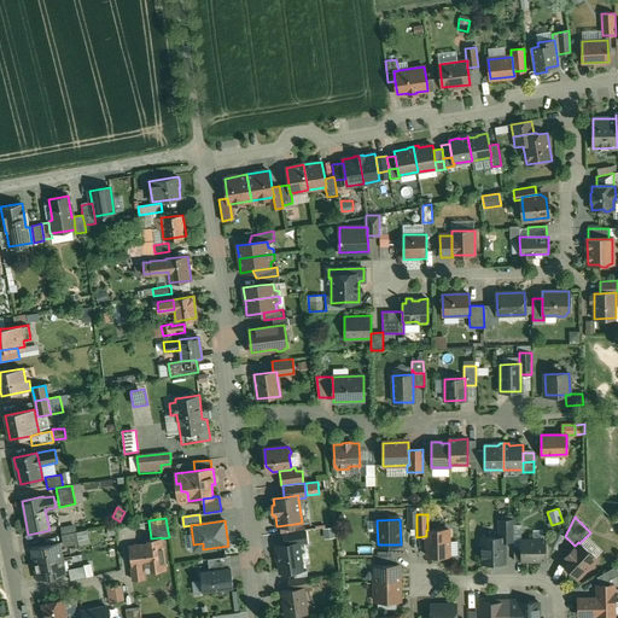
[(513,520),(499,520),(499,537),(503,537),(503,542),(513,542),(513,520)]
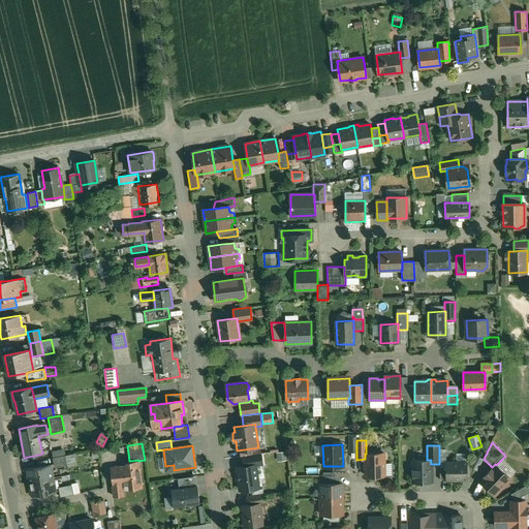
[(284,452),(276,453),(277,462),(286,461),(284,452)]
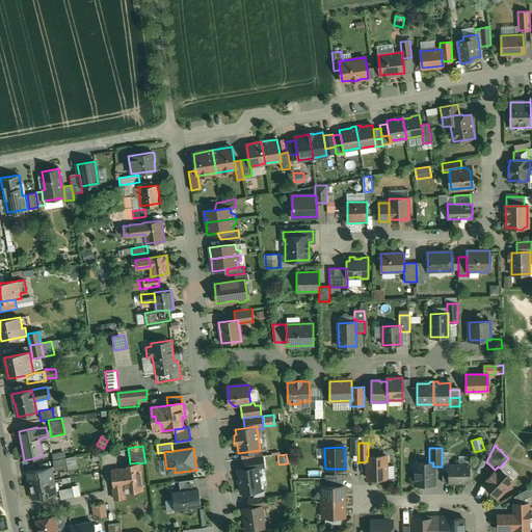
[(368,456),(367,456),(367,461),(368,479),(387,478),(386,455),(368,456)]
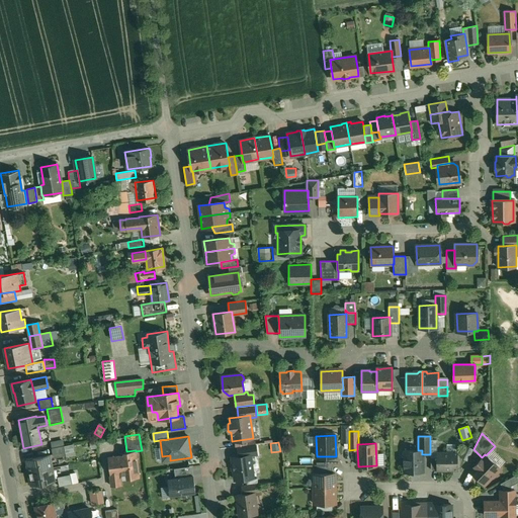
[(65,446),(66,456),(76,454),(74,444),(65,446)]
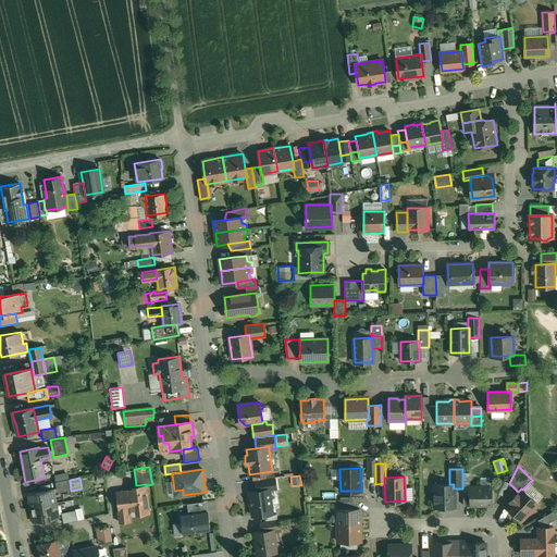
[(275,478),(256,481),(257,491),(269,490),(269,491),(276,490),(275,478)]
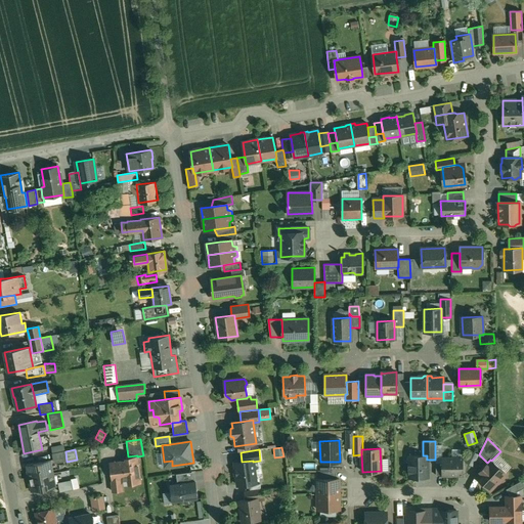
[(66,451),(52,453),(54,464),(67,462),(66,451)]
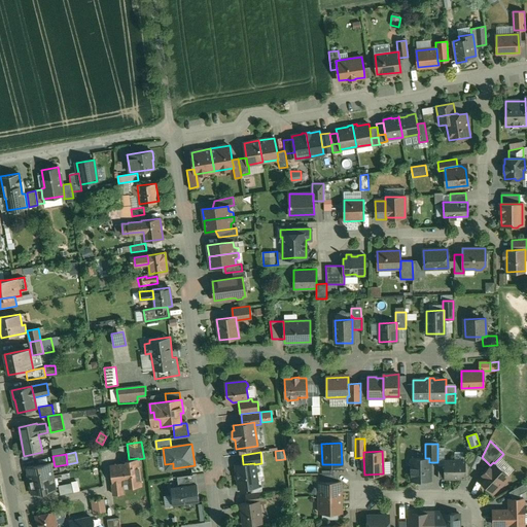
[(481,457),(473,454),(467,465),(475,468),(481,457)]
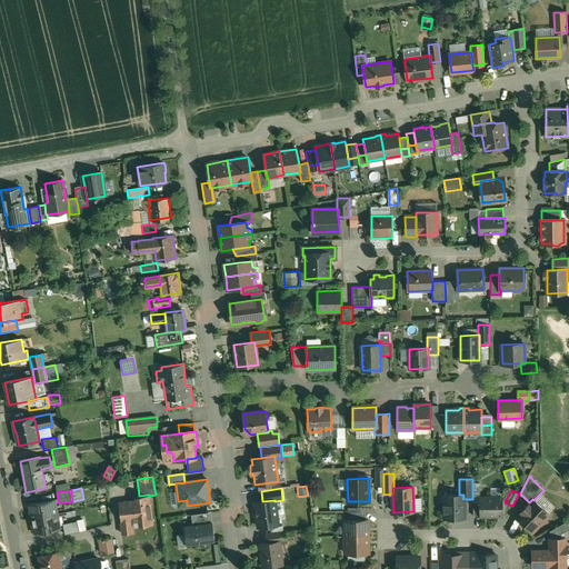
[(139,496),(137,497),(137,499),(131,499),(131,501),(119,502),(122,535),(132,533),(131,521),(140,520),(141,526),(152,525),(149,496),(149,495),(139,496)]
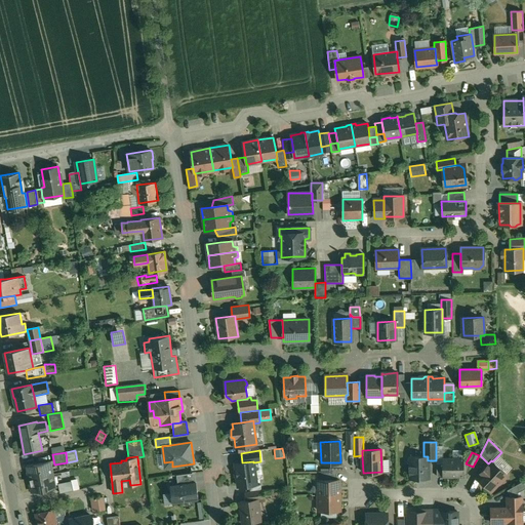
[(423,456),(410,456),(410,479),(428,479),(428,460),(428,456),(423,456)]
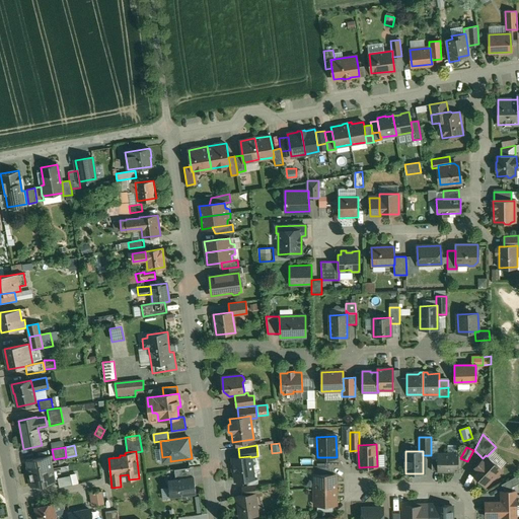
[(457,454),(438,454),(438,459),(438,471),(458,470),(457,454)]
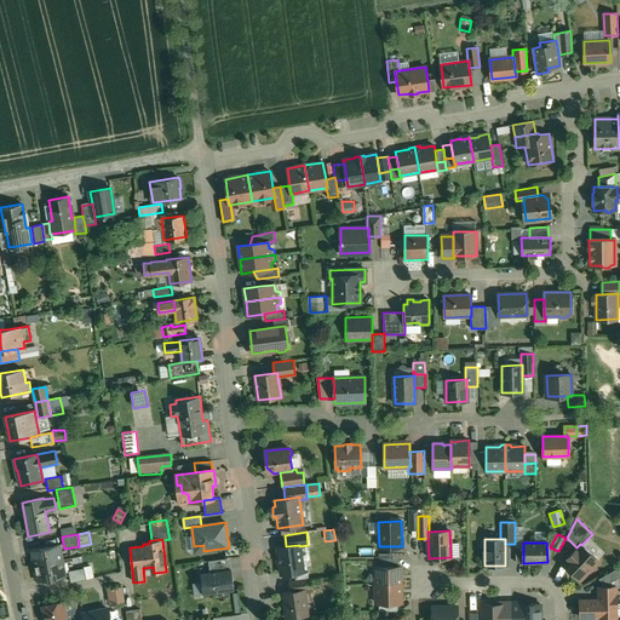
[(577,547),(562,563),(580,580),(590,570),(592,570),(597,566),(597,562),(598,561),(581,545),(580,544),(577,547)]
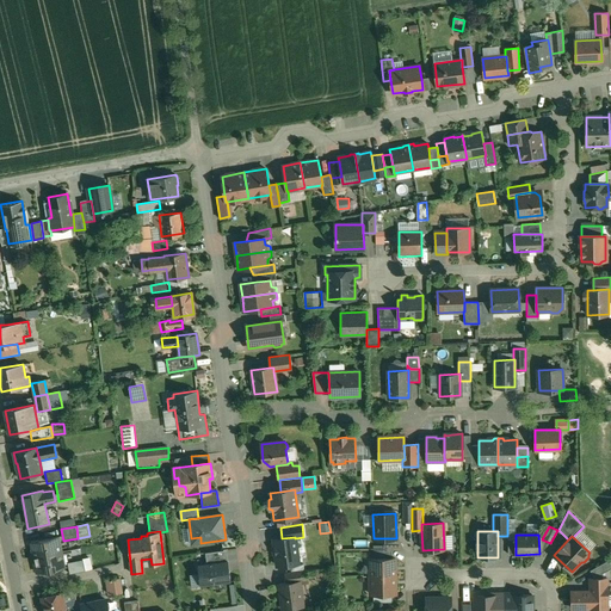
[(59,537),(31,542),(31,543),(34,557),(61,553),(59,537)]
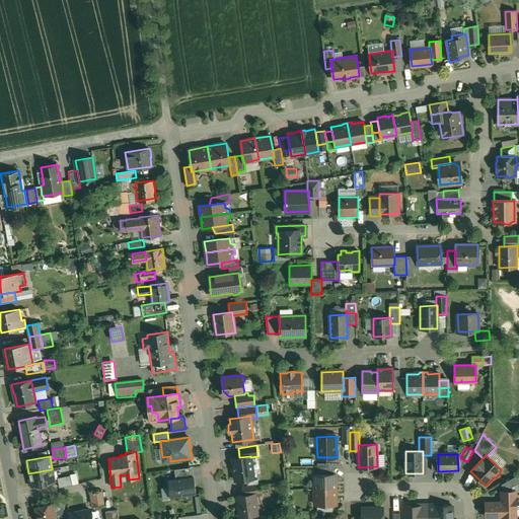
[(239,457),(232,458),(235,480),(253,478),(250,457),(250,456),(239,457)]
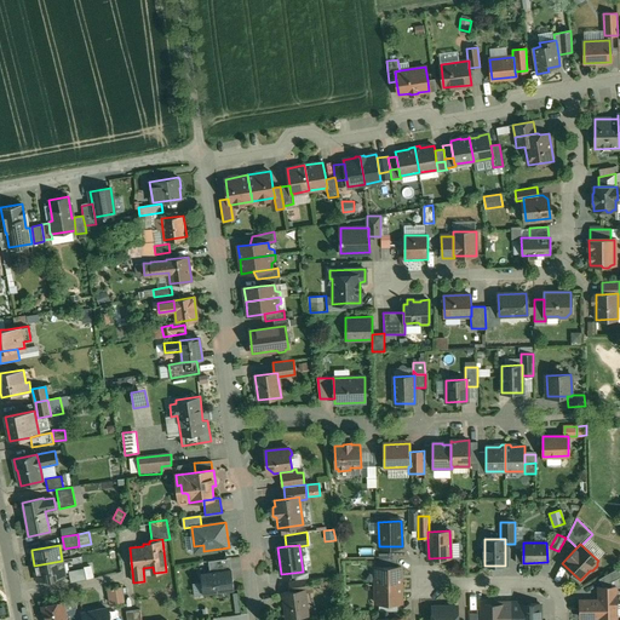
[(231,569),(230,560),(210,562),(211,572),(228,570),(231,569)]
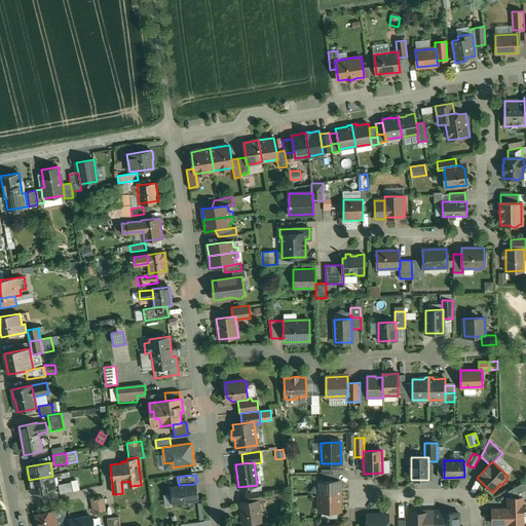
[(52,476),(29,480),(32,493),(32,494),(55,489),(52,476)]
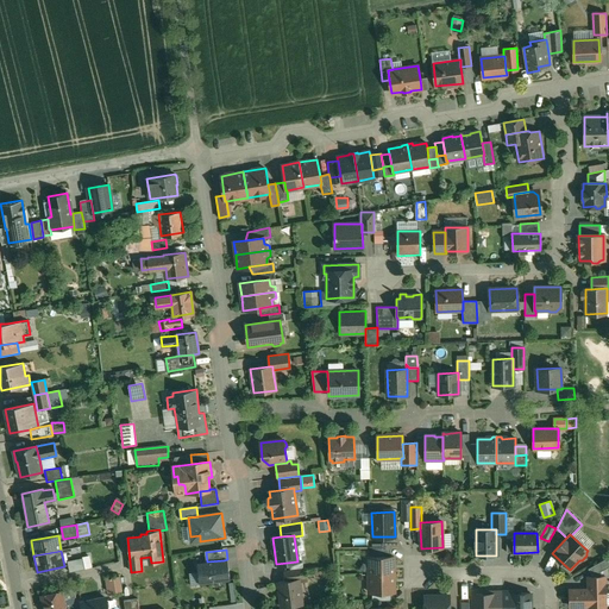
[(372,557),(369,557),(369,576),(394,575),(394,557),(390,557),(372,557)]
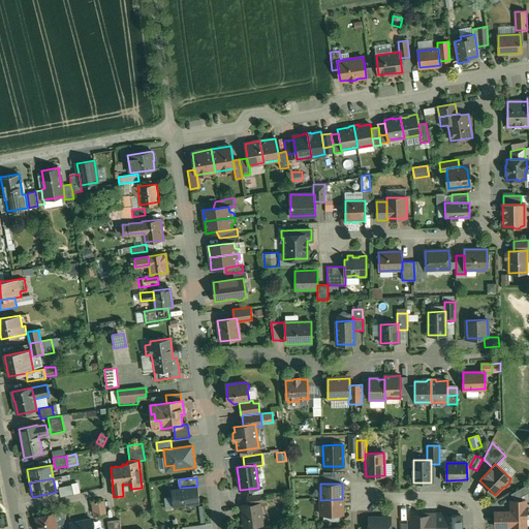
[(71,485),(58,488),(60,497),(73,495),(71,485)]
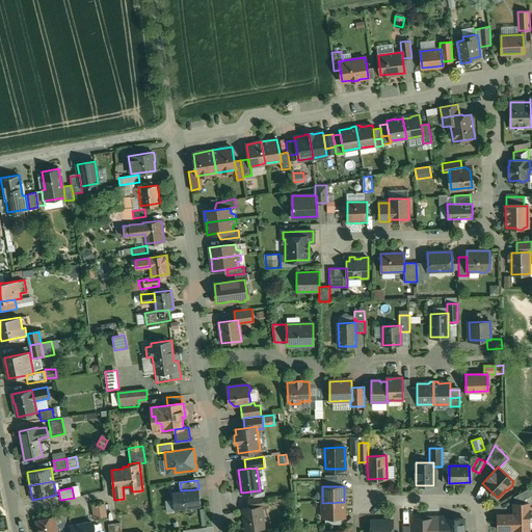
[(531,490),(530,487),(513,497),(517,504),(525,504),(525,499),(531,495),(531,490)]
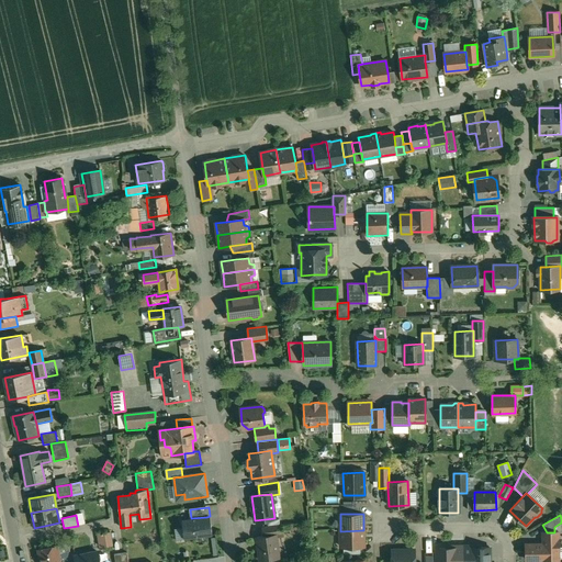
[(191,518),(182,520),(184,539),(212,536),(211,526),(208,527),(206,517),(191,518)]
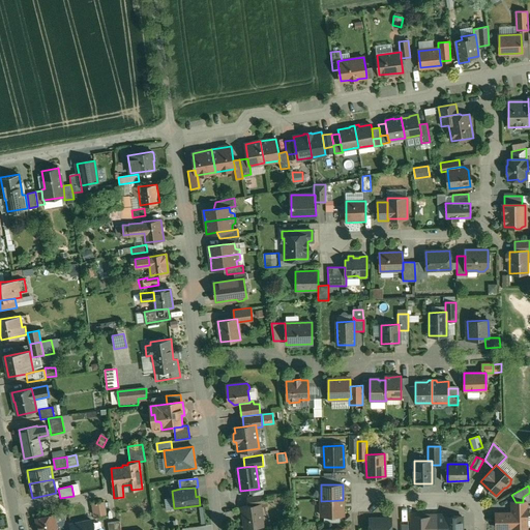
[(266,495),(247,497),(248,505),(260,504),(261,507),(267,506),(266,495)]
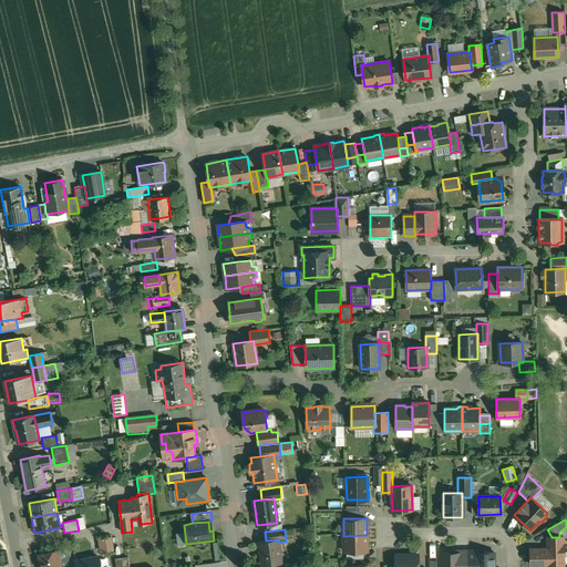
[(367,535),(343,536),(343,552),(347,552),(364,552),(367,552),(367,535)]
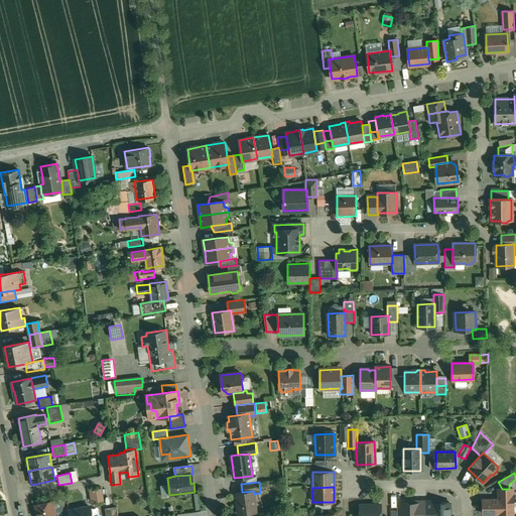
[(102,489),(90,491),(92,503),(104,501),(102,489)]
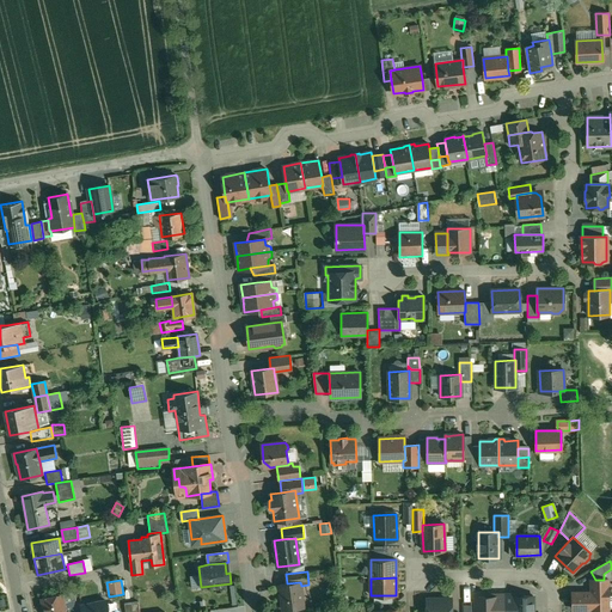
[(592,593),(573,593),(573,610),(609,610),(607,580),(604,580),(595,580),(591,580),(592,593)]
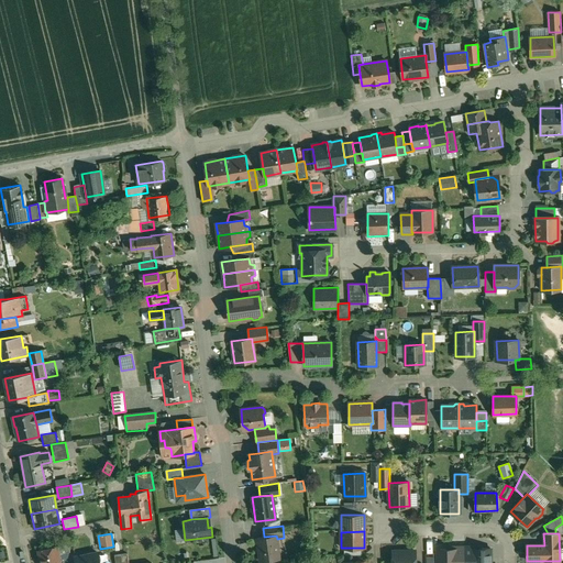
[(264,537),(257,538),(261,561),(279,559),(277,539),(276,536),(264,537)]
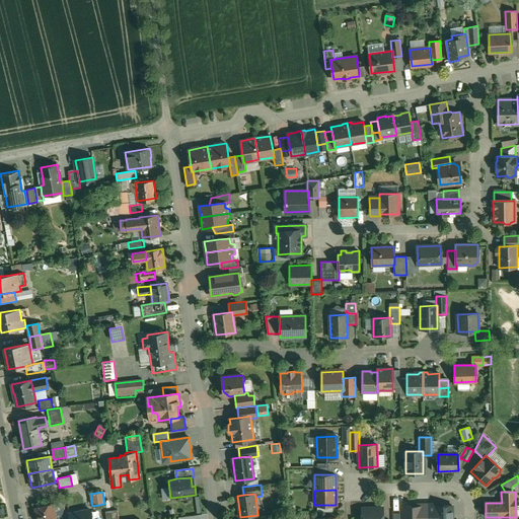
[(420,506),(403,507),(402,518),(427,518),(428,505),(420,505),(420,506)]
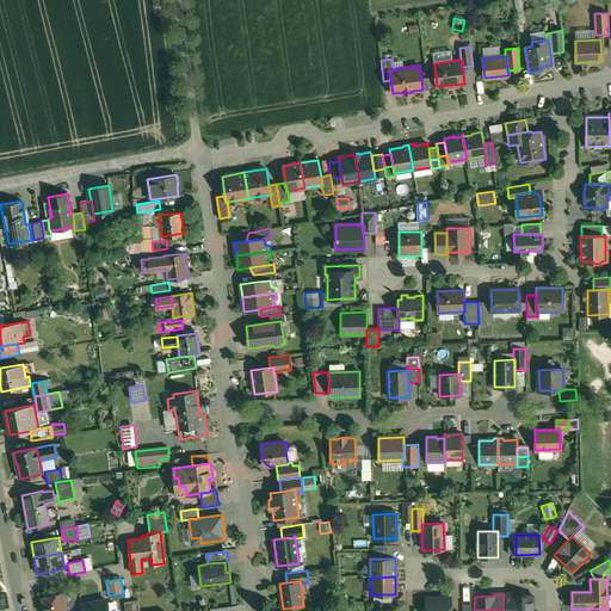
[(532,610),(532,596),(513,596),(513,594),(504,594),(503,610),(532,610)]
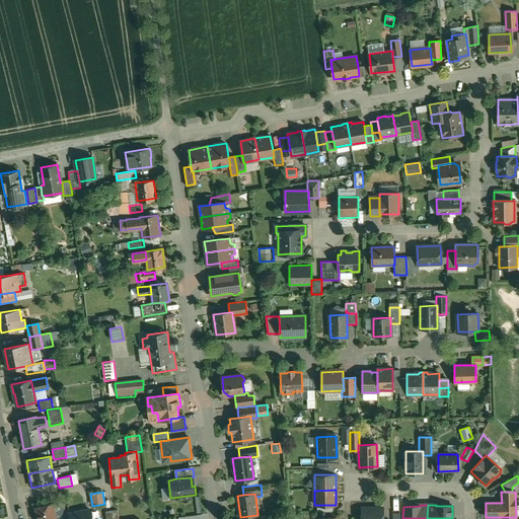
[(54,518),(52,506),(36,509),(38,518),(54,518)]
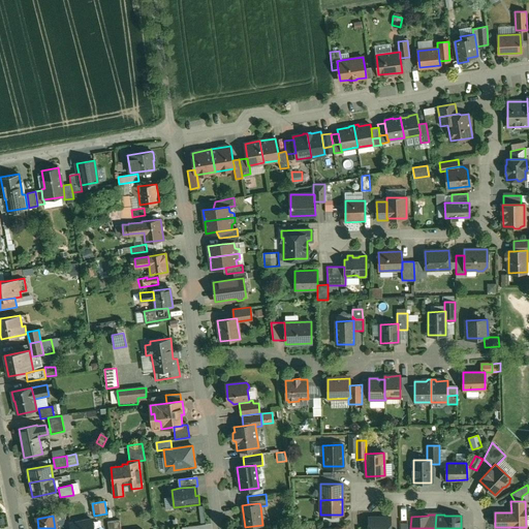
[(390,528),(391,519),(369,519),(368,528),(390,528)]
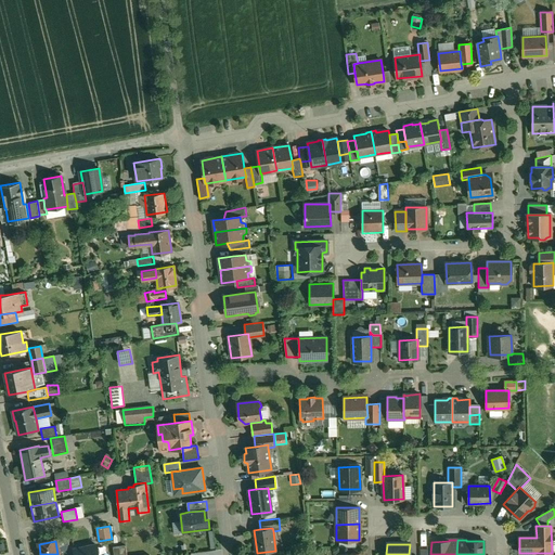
[(126,554),(126,545),(113,547),(113,554),(126,554)]
